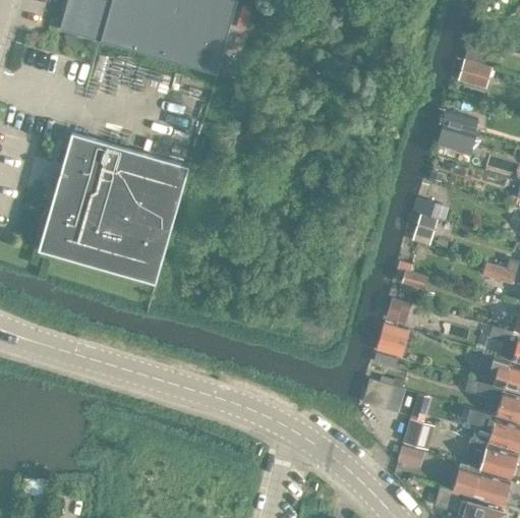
[(66,0),(58,31),(135,53),(215,75),(235,0),(66,0)]
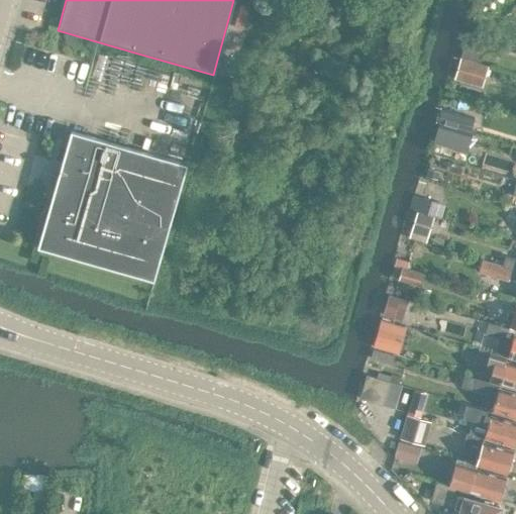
[(461,52),(476,56),(480,42),(466,38),(461,52)]
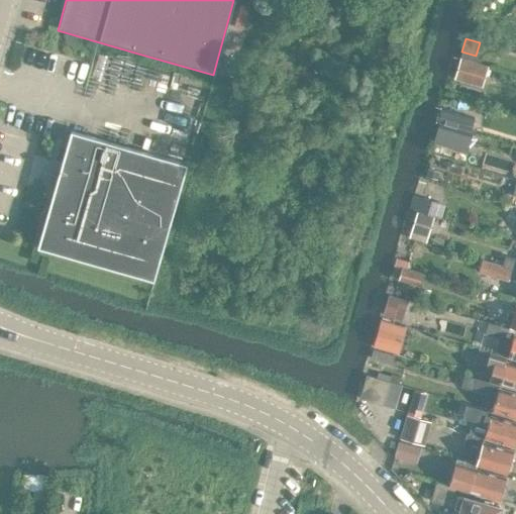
[(487,70),(459,62),(454,82),(481,90),(487,70)]
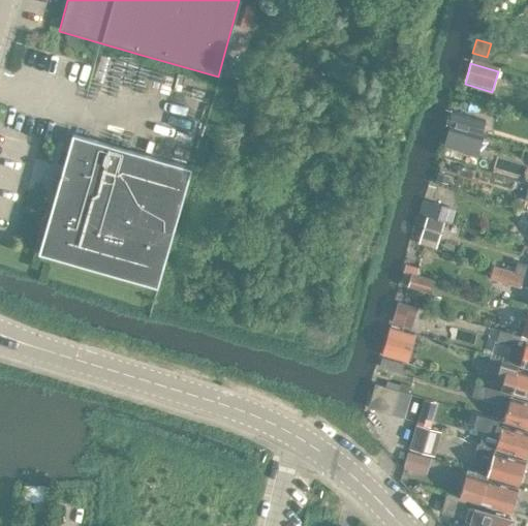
[(484,123),(448,112),(446,118),(444,126),(446,127),(479,137),(484,123)]
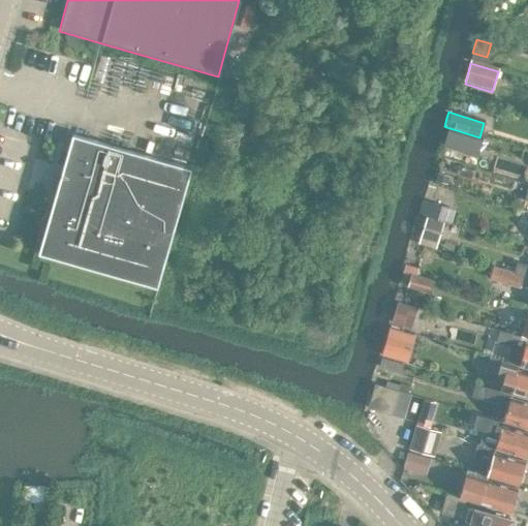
[(476,150),(480,137),(479,137),(446,127),(442,140),(476,150)]
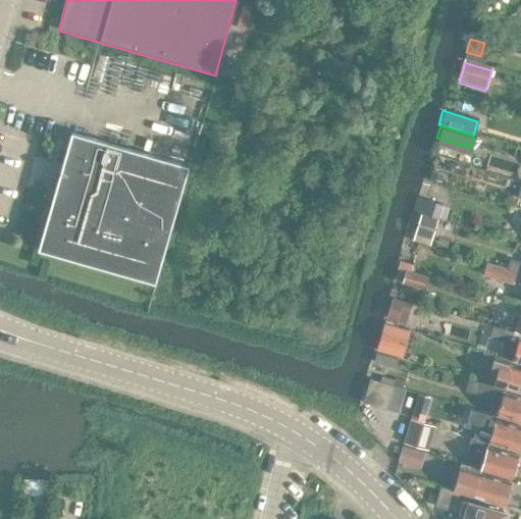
[(72,134),(38,250),(155,284),(190,168),(72,134)]
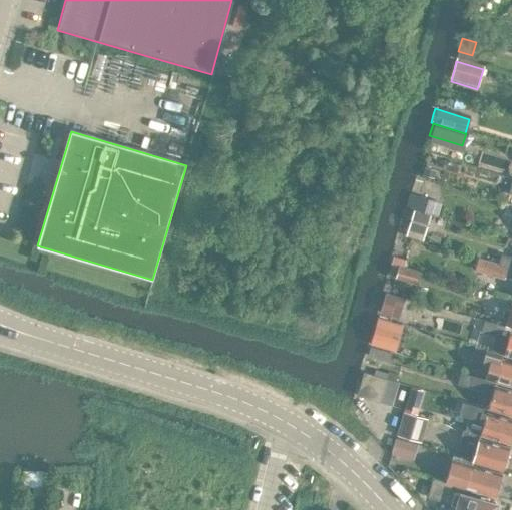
[(434,172),(423,169),(421,177),(432,180),(434,172)]
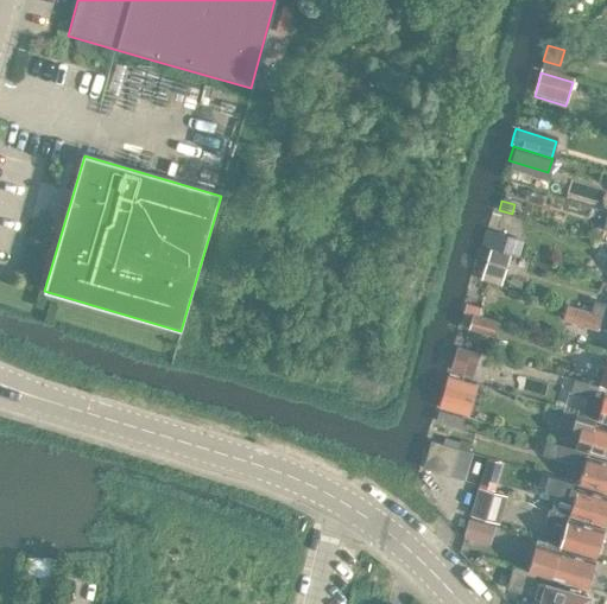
[(494,237),(491,248),(513,255),(517,245),(494,237)]
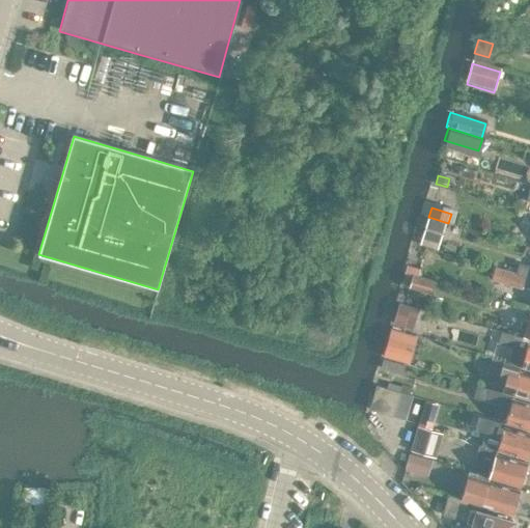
[(438,223),(427,220),(426,220),(421,240),(439,246),(445,225),(438,223)]
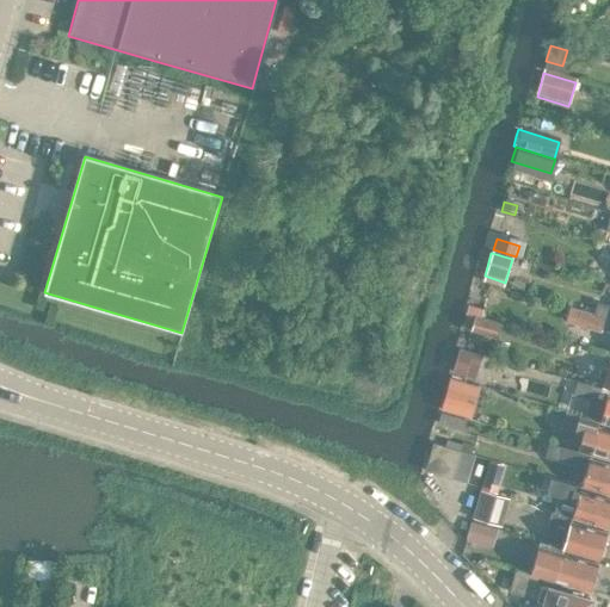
[(609,309),(596,305),(592,317),(609,322),(609,309)]
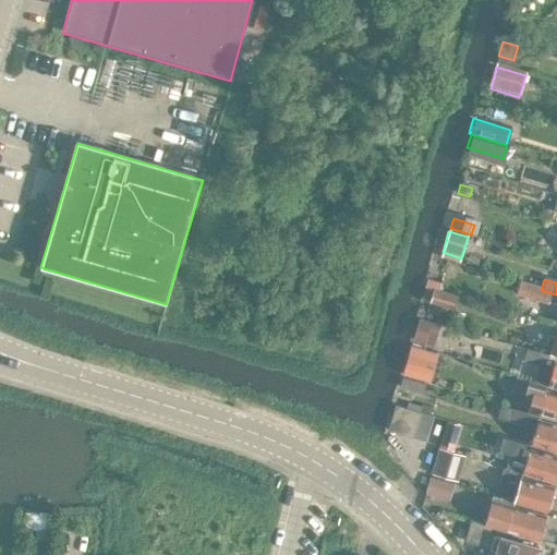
[(519,284),(515,296),(547,305),(548,303),(556,305),(556,294),(541,290),(519,284)]
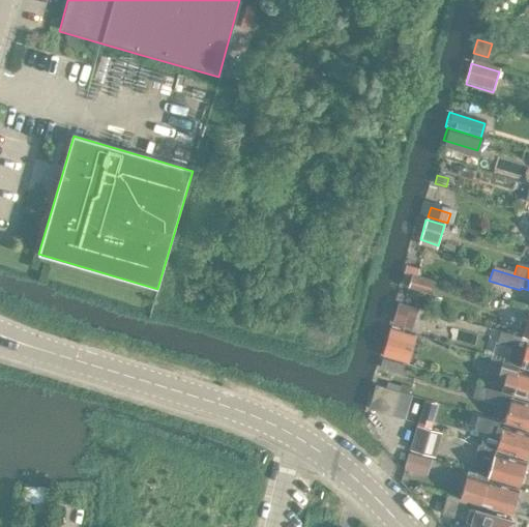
[(435,283),(416,277),(416,276),(403,272),(403,274),(399,286),(407,288),(407,289),(431,296),(435,283)]
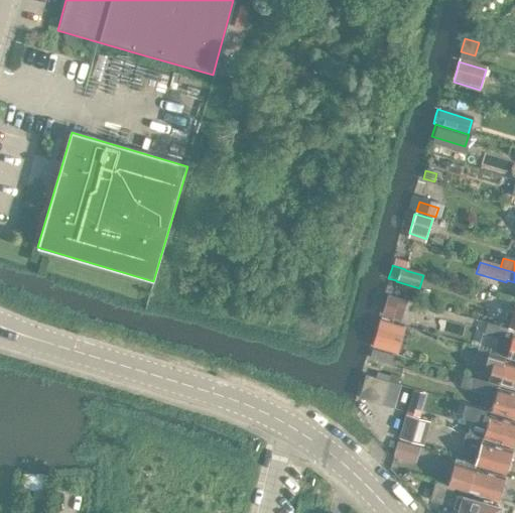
[(385,286),(383,294),(390,296),(391,291),(389,288),(385,286)]
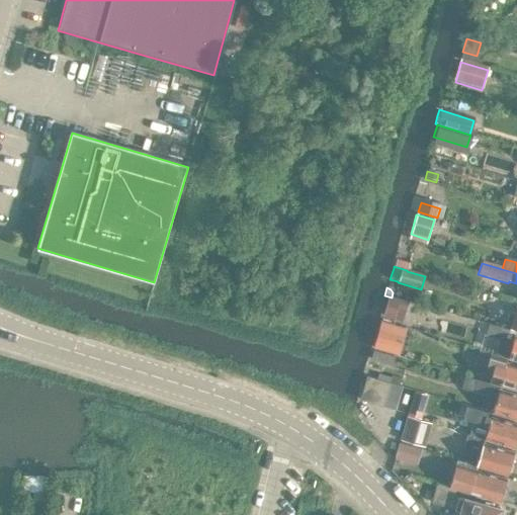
[(388,297),(382,318),(401,323),(406,304),(388,297)]
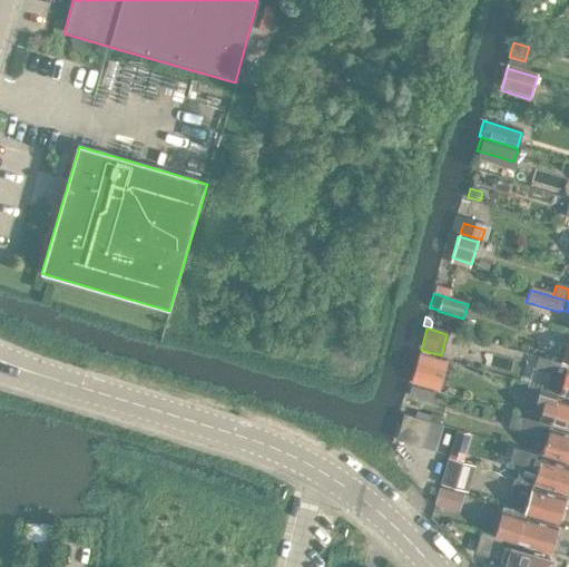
[(568,338),(567,338),(559,364),(559,365),(566,367),(567,367),(568,367),(568,338)]
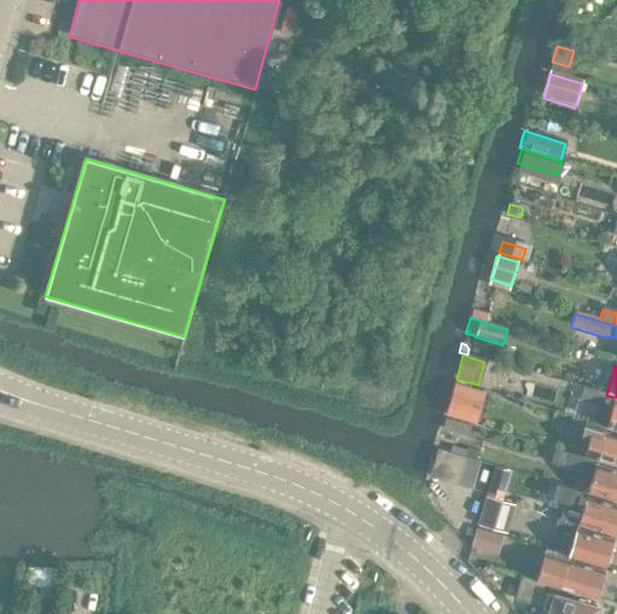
[(449,403),(464,407),(478,411),(483,396),(467,391),(454,387),(449,403)]
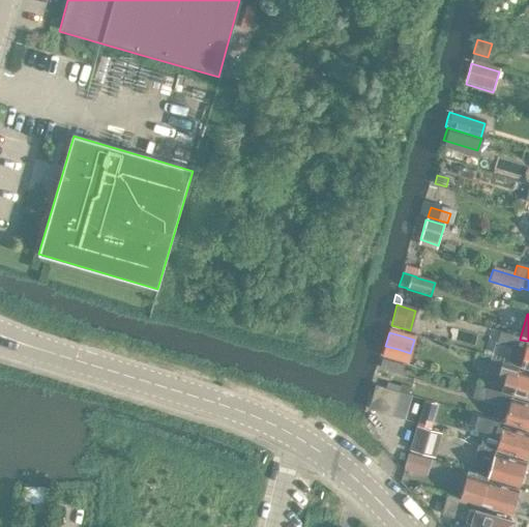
[(496,345),(507,347),(510,348),(505,364),(505,366),(520,369),(528,371),(528,345),(525,345),(526,341),(520,340),(520,339),(510,337),(499,334),(496,345)]
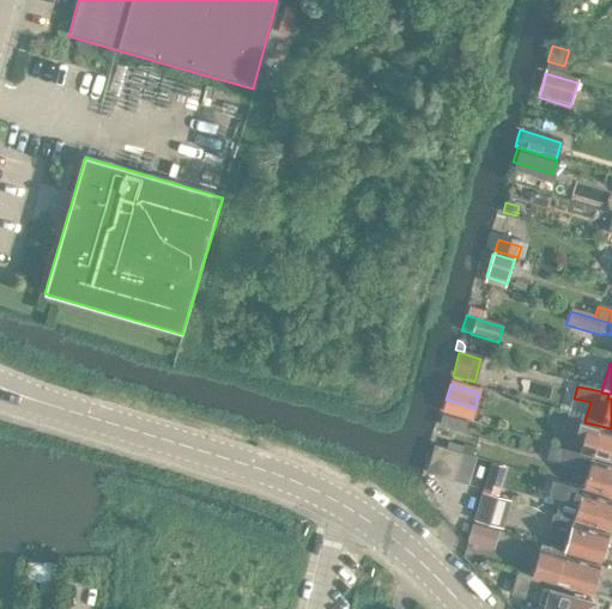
[(562,428),(597,439),(591,457),(591,458),(592,458),(611,463),(611,433),(600,431),(601,426),(585,422),(585,421),(567,415),(562,428)]
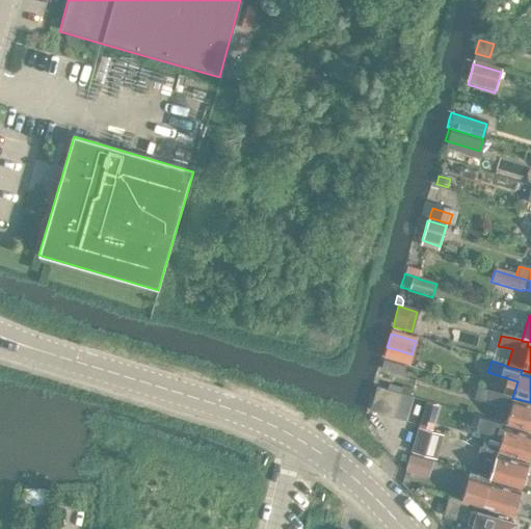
[(402,369),(382,363),(379,372),(399,378),(402,369)]
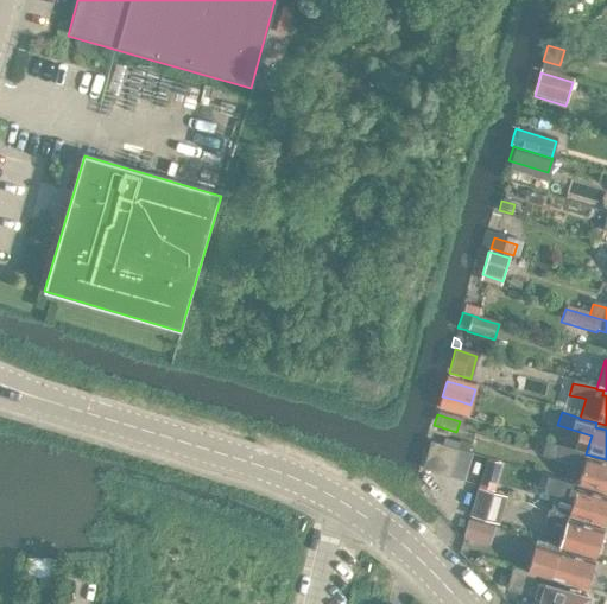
[(443,440),(441,447),(455,451),(457,445),(443,440)]
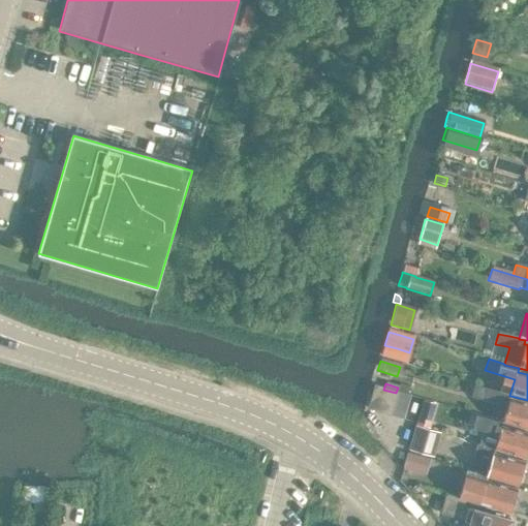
[(505,408),(502,423),(527,430),(527,404),(509,399),(510,396),(509,396),(509,395),(474,384),(470,398),(482,401),(505,408)]
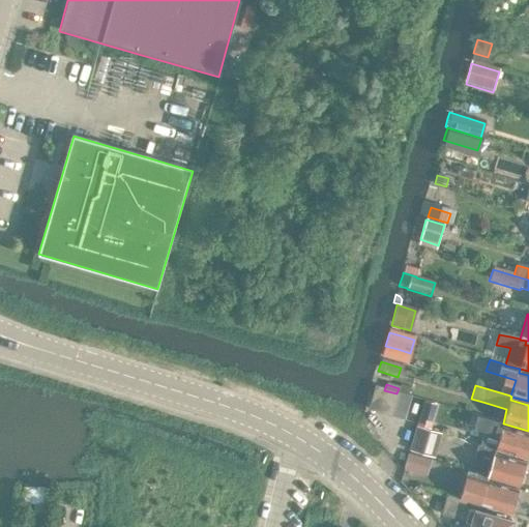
[(397,393),(399,394),(407,397),(409,389),(400,386),(399,388),(397,393)]
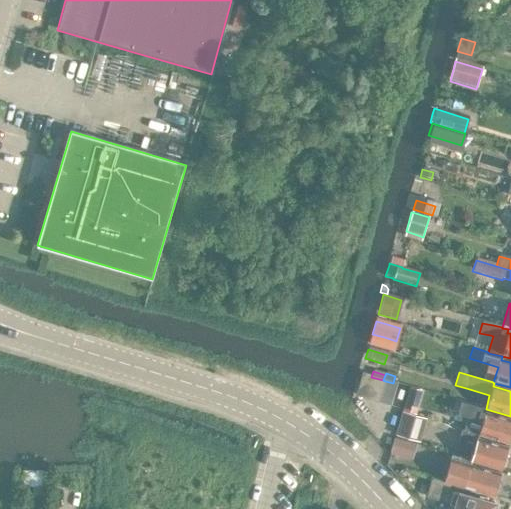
[(355,397),(378,403),(385,381),(383,380),(371,377),(361,374),(355,397)]
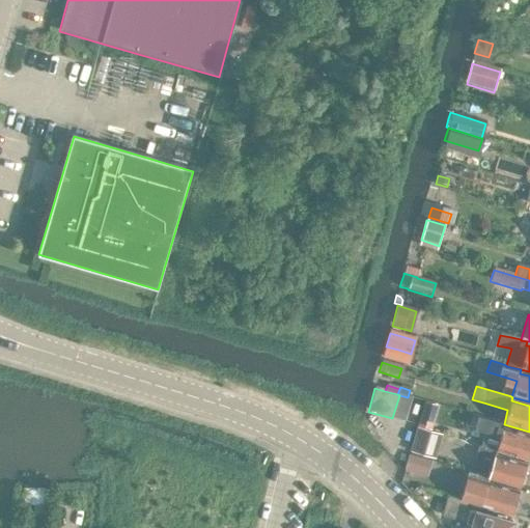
[(426,400),(419,423),(433,427),(440,405),(426,400)]
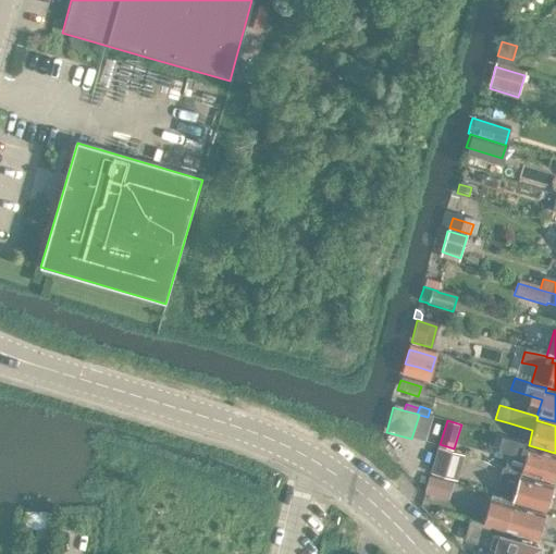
[(524,458),(520,474),(553,483),(555,474),(555,457),(523,448),(524,444),(501,438),(497,451),(524,458)]
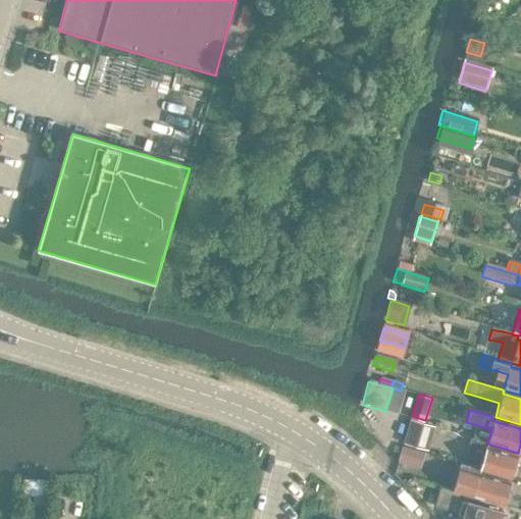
[(403,447),(418,451),(423,435),(430,437),(433,429),(410,422),(403,447)]
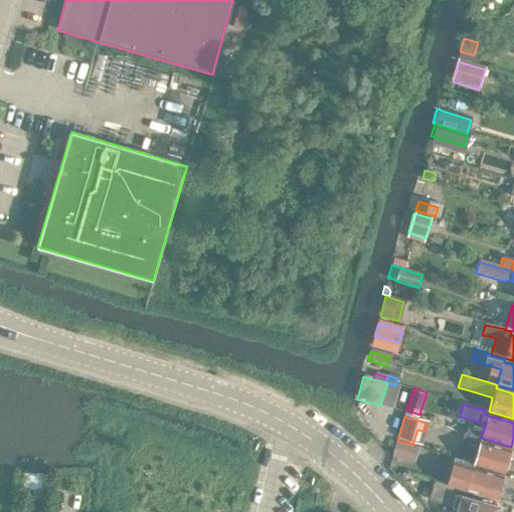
[(461,445),(466,447),(461,463),(469,465),(469,463),(504,473),(504,472),(508,470),(509,464),(508,461),(510,453),(479,443),(481,440),(464,435),(461,445)]
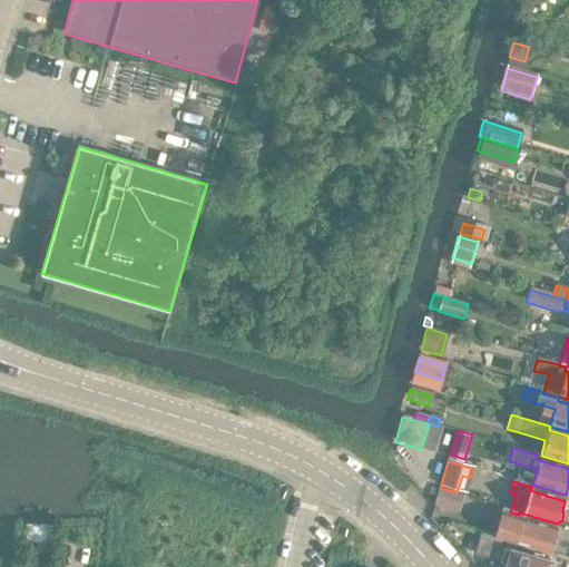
[(457,512),(461,498),(439,492),(434,506),(457,512)]
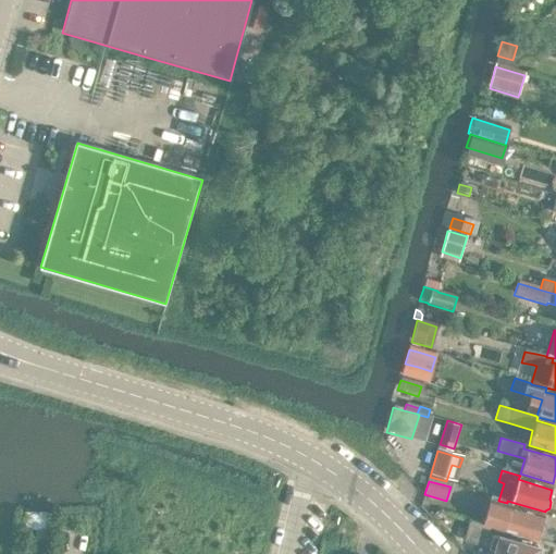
[(489,511),(486,511),(482,525),(490,527),(503,531),(536,541),(538,539),(541,538),(543,531),(541,527),(543,518),(505,506),(507,503),(498,501),(493,499),(489,511)]
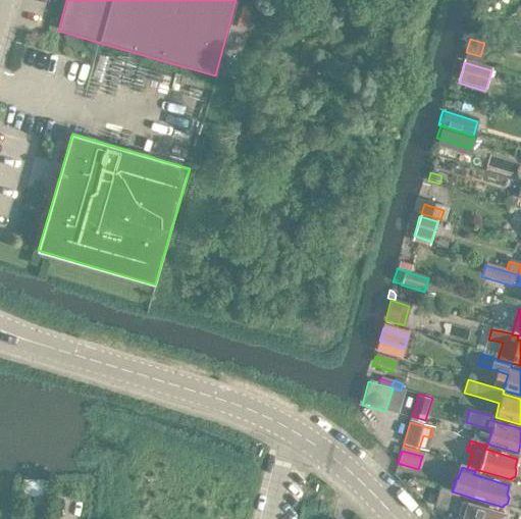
[(468,503),(468,504),(461,502),(457,501),(459,494),(452,491),(439,488),(433,508),(464,517),(463,518),(502,518),(504,513),(468,503)]
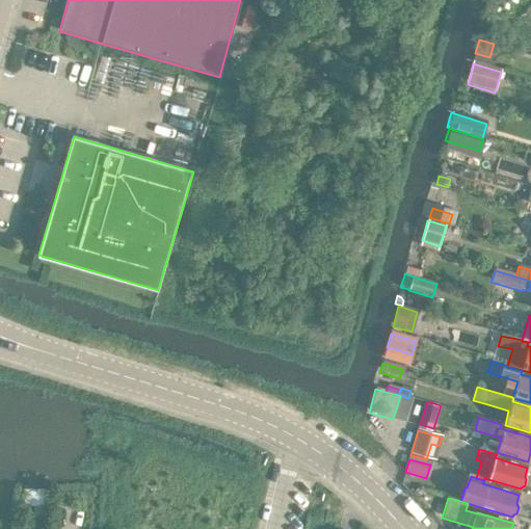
[(30,513),(28,524),(48,527),(50,518),(30,513)]
